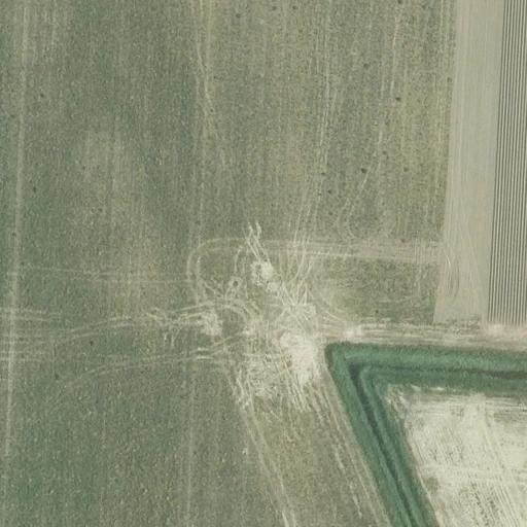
[(14,268),(14,278),(27,279),(27,269),(14,268)]
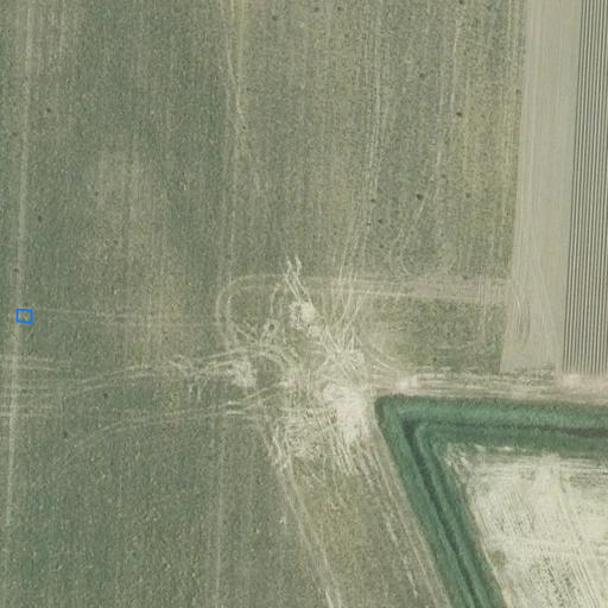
[(31,310),(31,322),(45,323),(45,311),(31,310)]
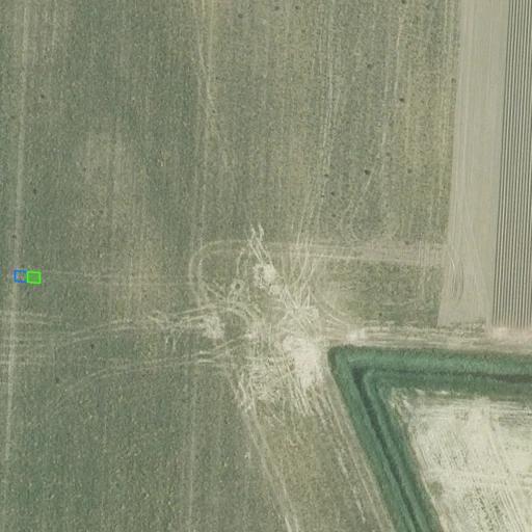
[(57,272),(57,283),(70,284),(70,273),(57,272)]
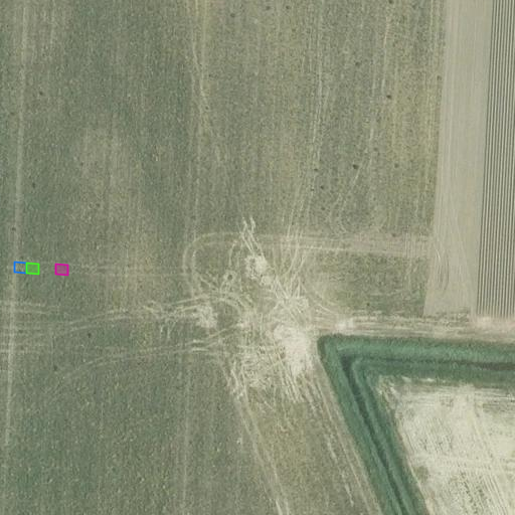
[(67,265),(67,275),(79,276),(79,266),(67,265)]
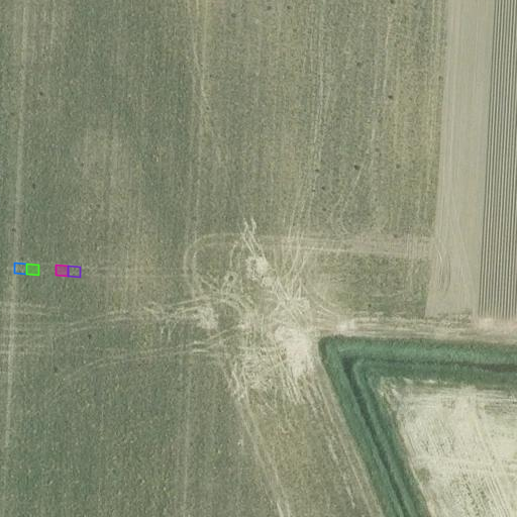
[(97,268),(97,278),(109,278),(109,268),(97,268)]
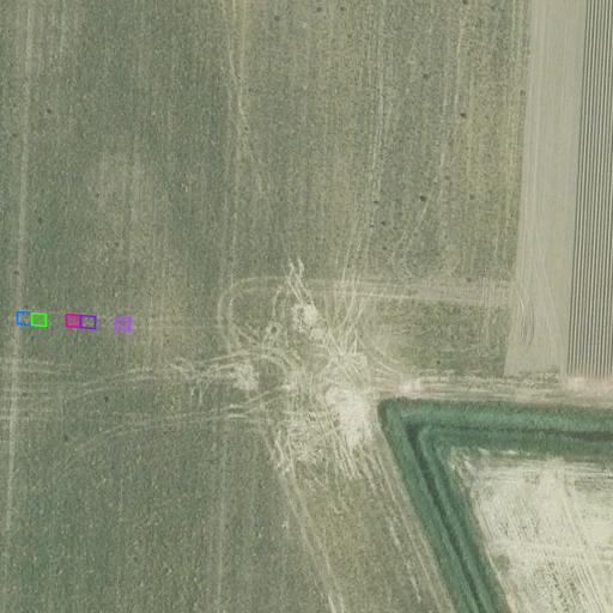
[(129,317),(129,329),(144,331),(144,319),(129,317)]
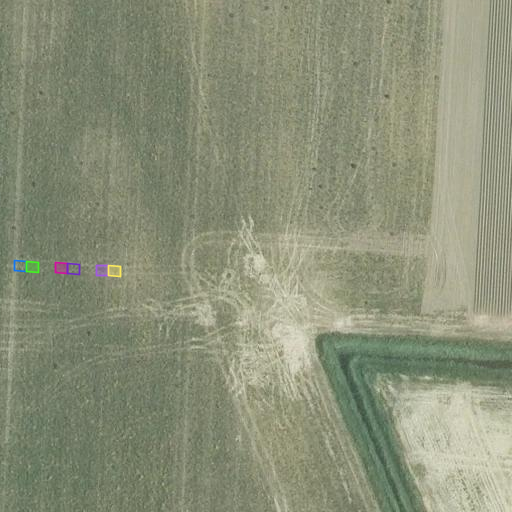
[(228,265),(219,270),(225,280),(234,276),(228,265)]
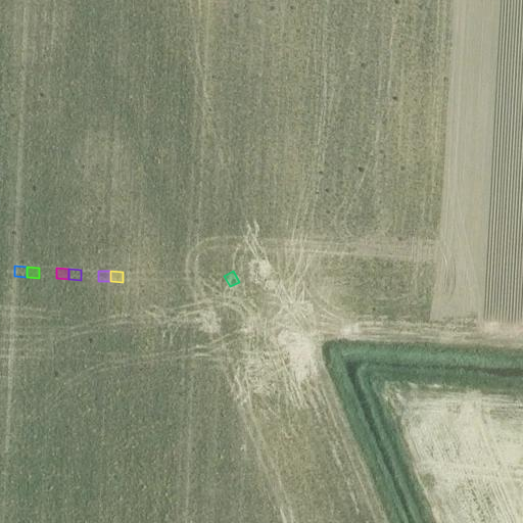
[(140,273),(139,283),(151,283),(152,273),(140,273)]
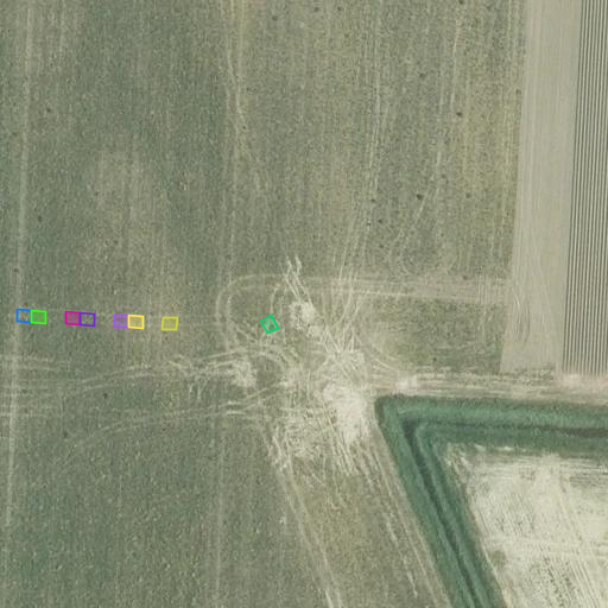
[(177,317),(176,329),(190,330),(191,318),(177,317)]
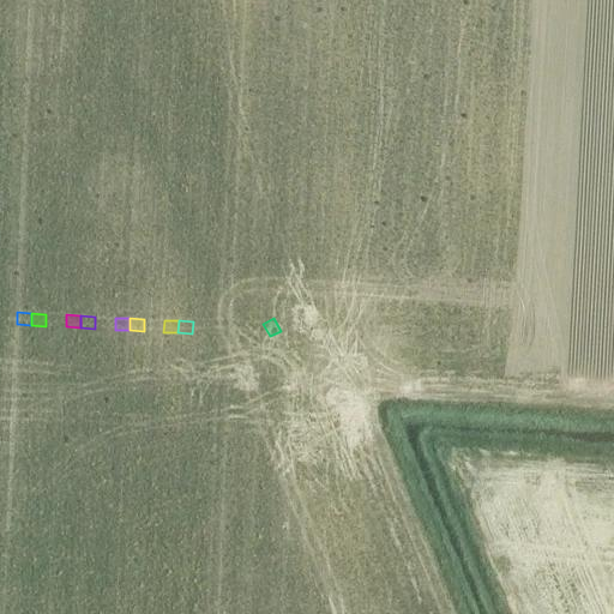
[(214,323),(212,335),(227,336),(228,324),(214,323)]
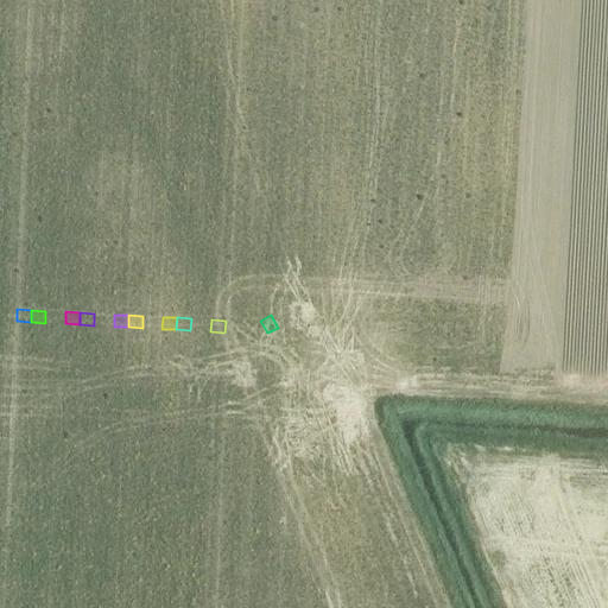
[(226,321),(225,333),(239,333),(240,321),(226,321)]
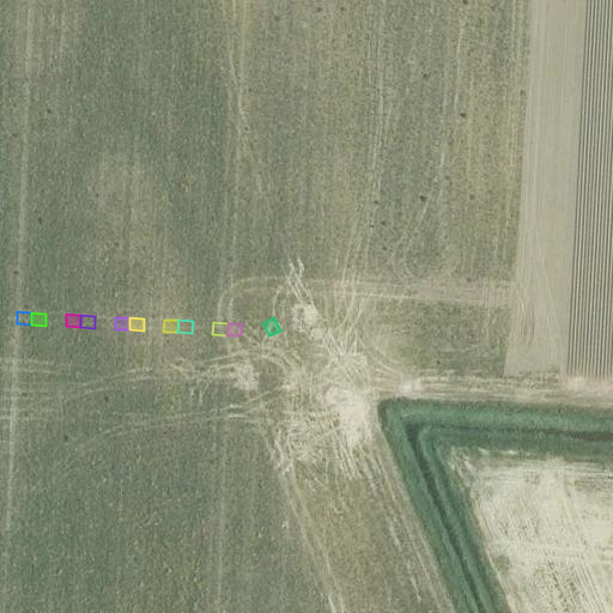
[(280,331),(269,335),(275,349),(286,343),(280,331)]
